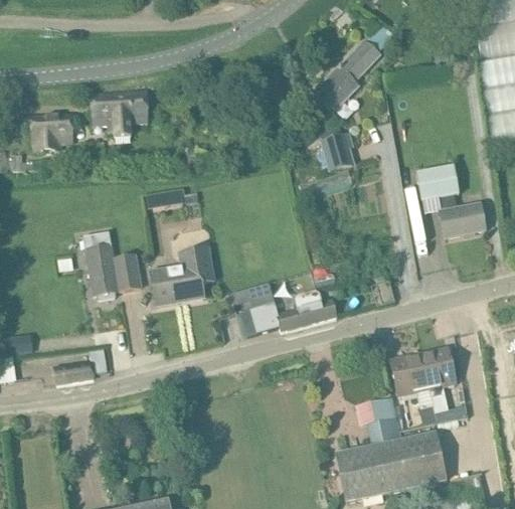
[(338,0),(336,2),(343,11),(351,4),(347,0),(338,0)]
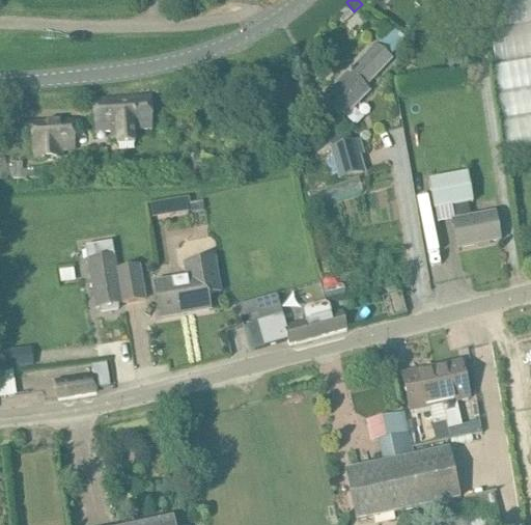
[(485,0),(494,58),(530,52),(530,0),(485,0)]
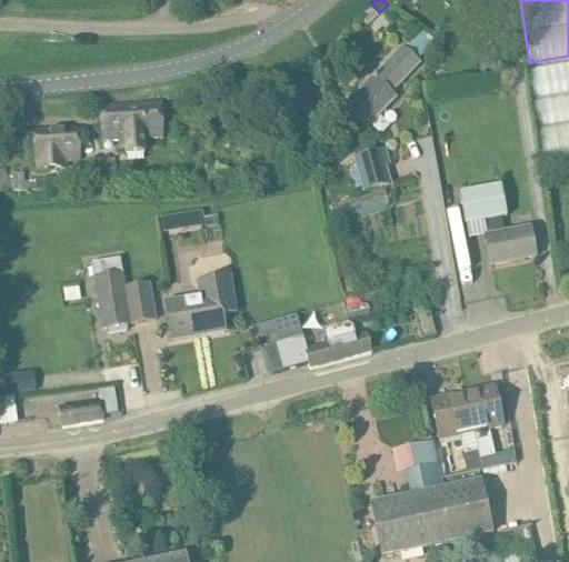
[(502,6),(508,38),(520,37),(516,13),(513,3),(502,6)]
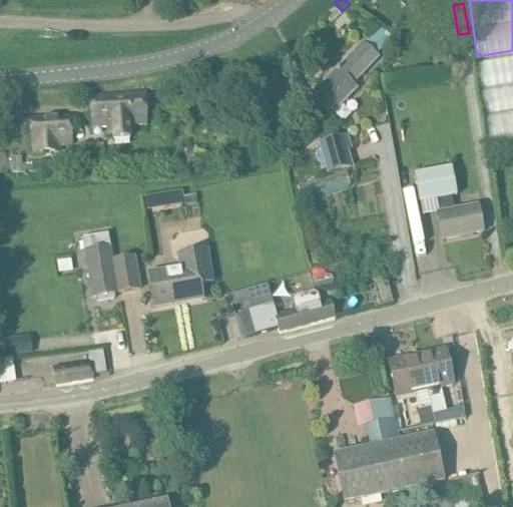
[(332,109),(357,82),(353,78),(377,52),(363,39),(313,91),(332,109)]
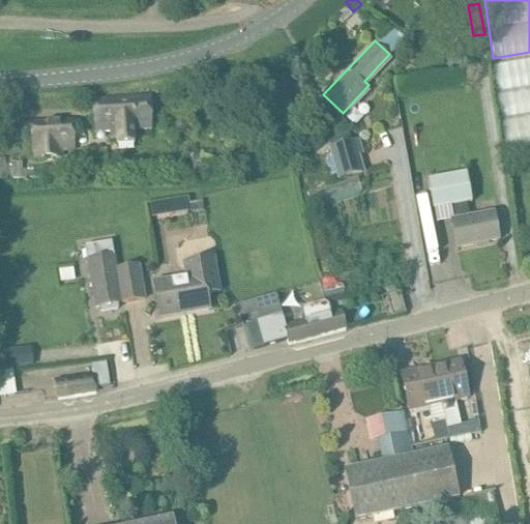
[(473,40),(446,42),(448,65),(475,64),(473,40)]
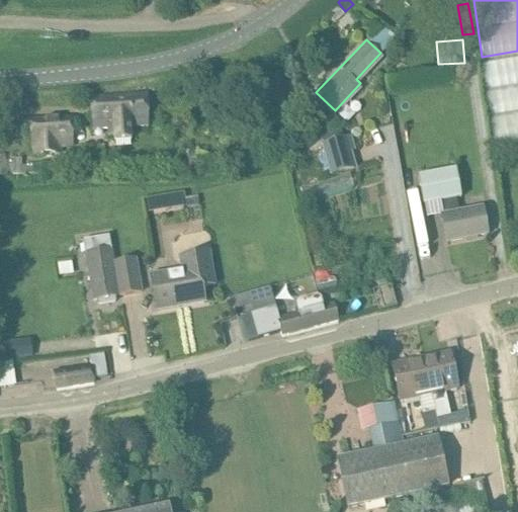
[(517,52),(480,59),(493,145),(517,141),(517,52)]
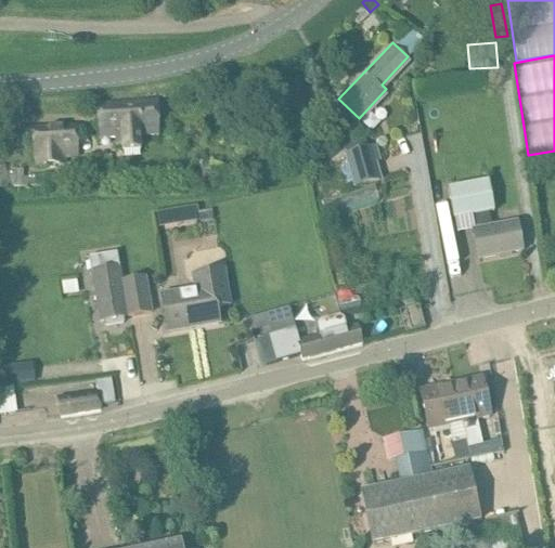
[(100,133),(115,132),(115,139),(120,139),(121,147),(141,147),(141,130),(159,129),(157,96),(98,100),(100,133)]
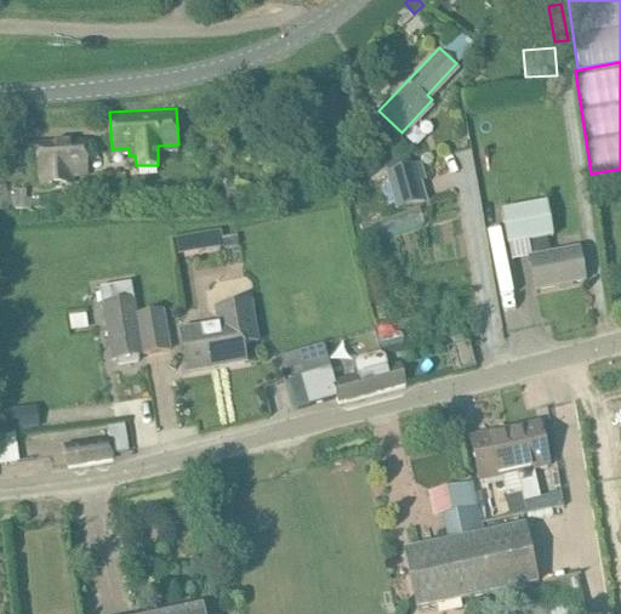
[(39,137),(40,161),(40,181),(74,181),(74,169),(84,169),(84,136),(39,137)]
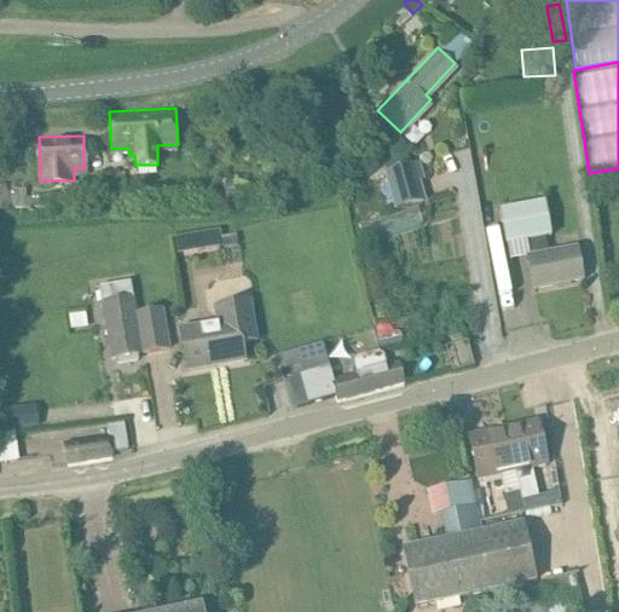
[(397,202),(423,195),(414,161),(387,168),(397,202)]
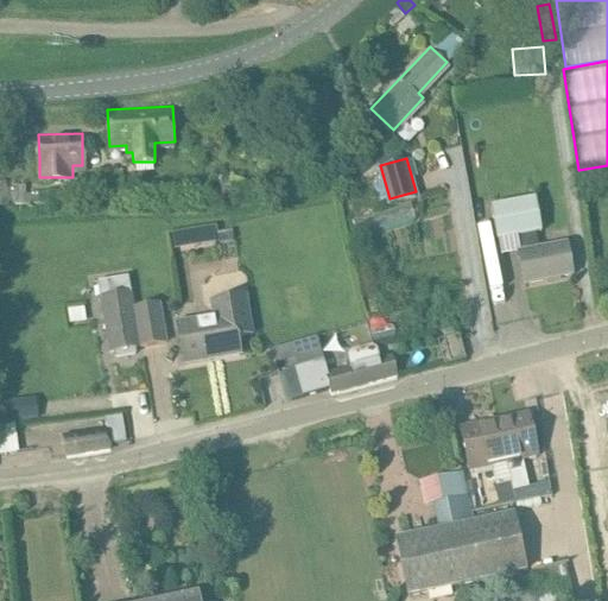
[(125,189),(124,165),(89,168),(89,170),(77,171),(78,187),(39,188),(39,200),(78,197),(78,193),(125,189)]
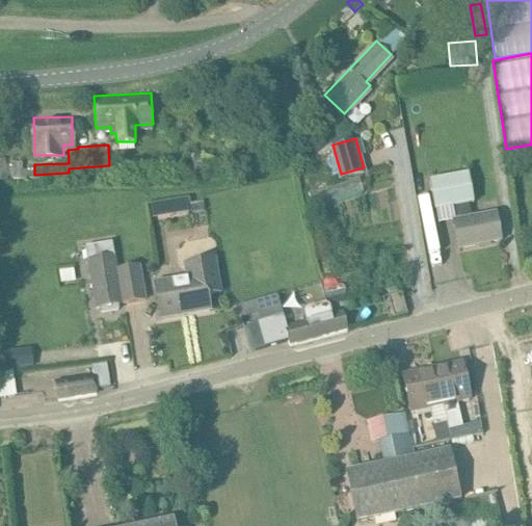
[(469,169),(429,177),(434,206),(452,202),(455,216),(454,216),(459,244),(501,237),(496,209),(471,213),(469,200),(474,199),(469,169)]
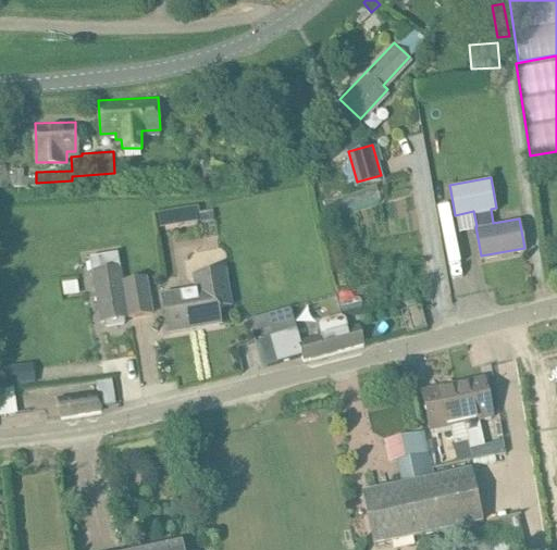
[(376,182),(322,197),(326,211),(380,196),(376,182)]
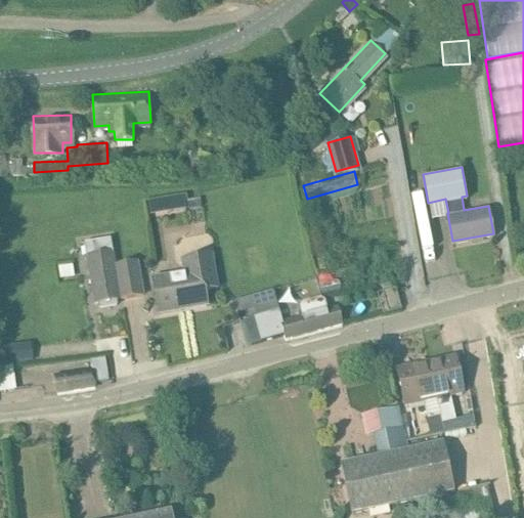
[(147,193),(148,207),(184,205),(183,191),(147,193)]
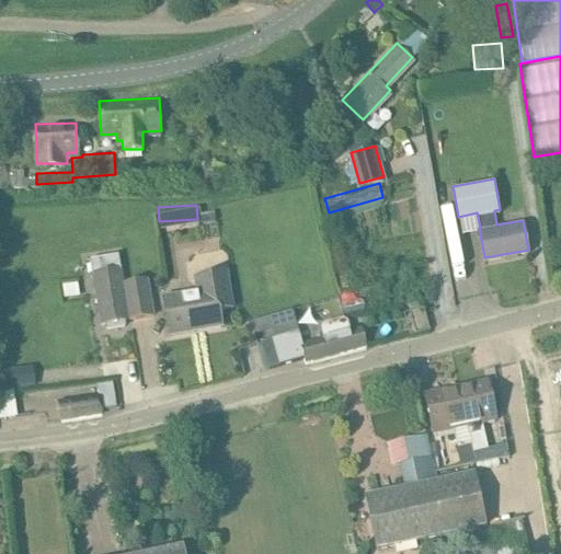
[(213,208),(198,210),(204,238),(218,234),(213,208)]
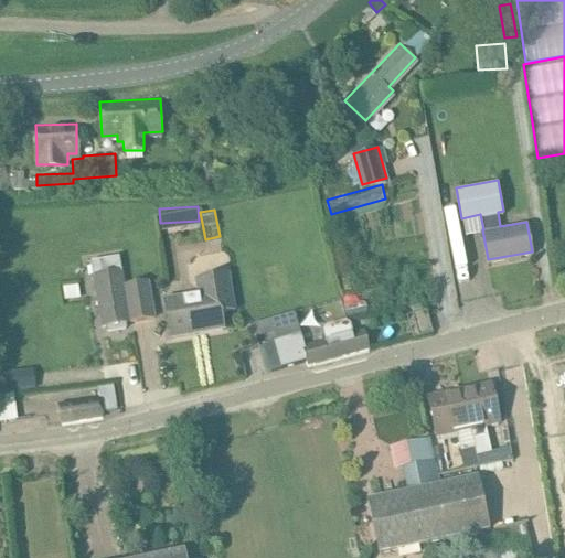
[(108,326),(126,324),(125,318),(155,312),(150,291),(149,276),(126,279),(124,264),(120,264),(118,253),(92,257),(94,272),(98,300),(102,322),(107,321),(108,326)]
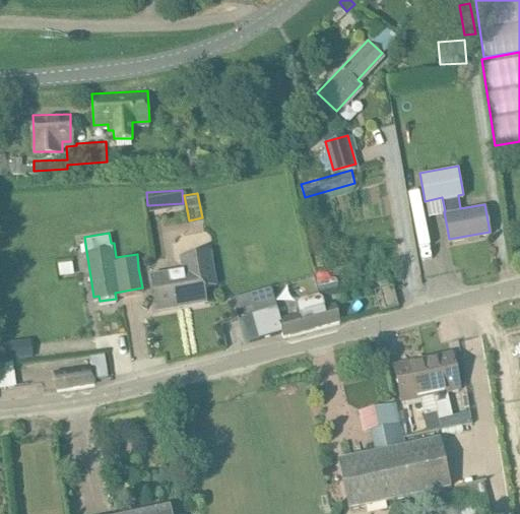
[(209,247),(179,253),(182,268),(152,273),(157,307),(205,299),(202,283),(215,281),(209,247)]
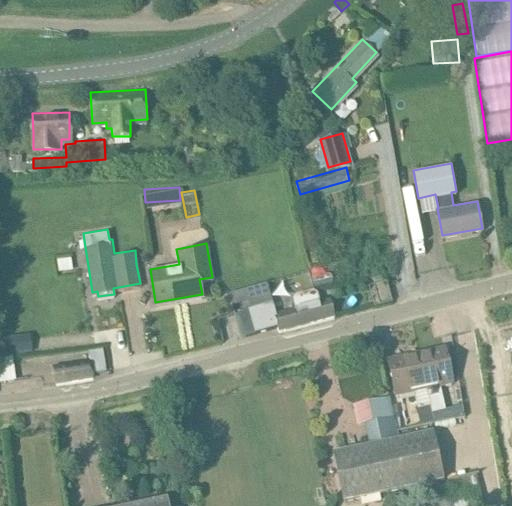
[(330,271),(312,274),(314,285),(333,281),(330,271)]
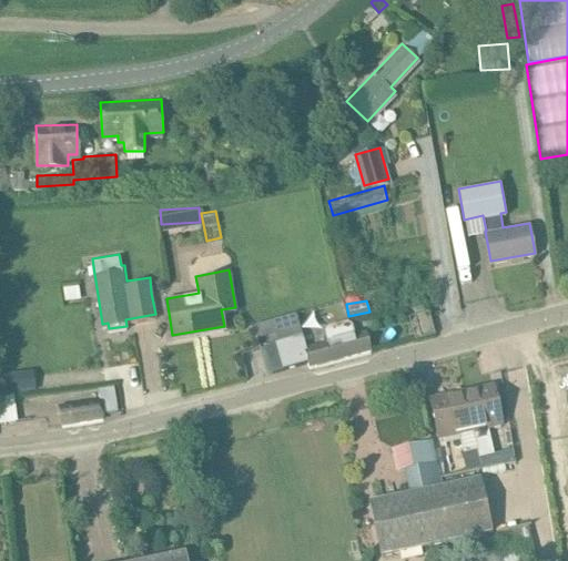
[(277,344),(283,365),(307,358),(308,363),(371,346),(366,328),(355,330),(353,322),(347,318),(327,324),(324,329),(326,338),(306,344),(303,332),(275,339),(277,344)]
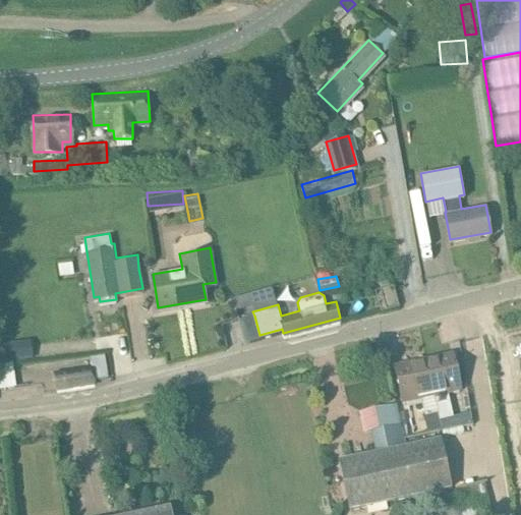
[(29,339),(0,342),(0,358),(31,355),(29,339)]
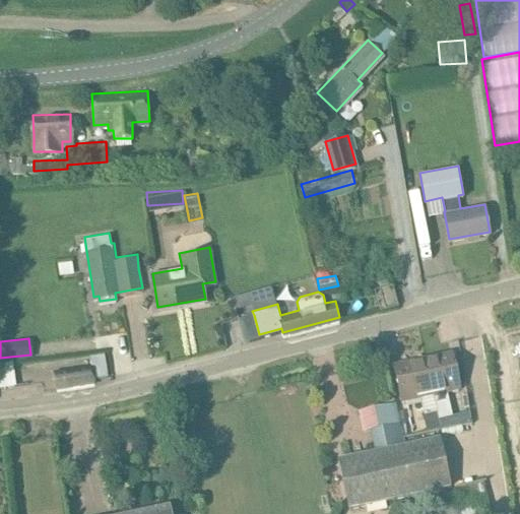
[(451,349),(423,356),(431,393),(434,392),(437,409),(438,414),(451,412),(447,389),(459,387),(451,349)]
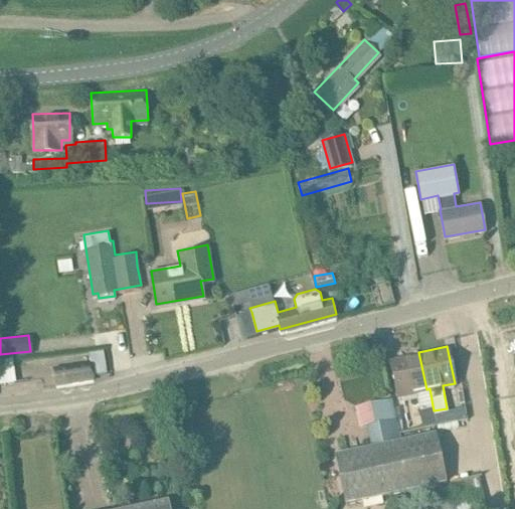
[(418,352),(389,358),(398,394),(426,389),(418,352)]
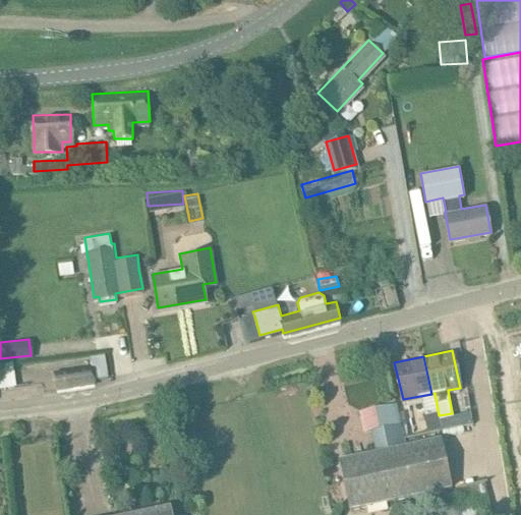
[(6,361),(0,361),(0,384),(9,383),(6,361)]
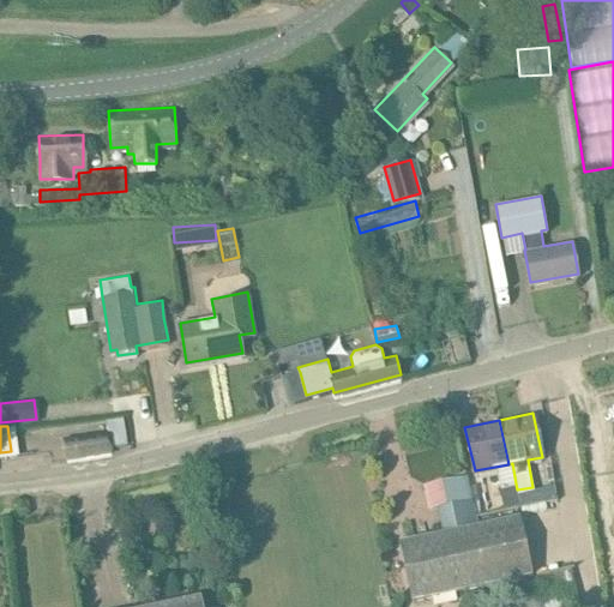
[(108,430),(64,436),(67,455),(112,448),(112,445),(125,443),(122,427),(109,430),(108,430)]
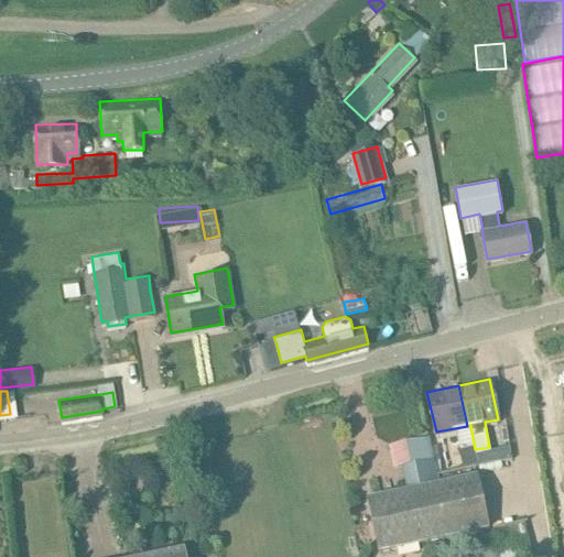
[(408,487),(369,494),(380,547),(489,524),(477,471),(438,480),(433,455),(429,434),(389,443),(393,465),(403,462),(408,487)]
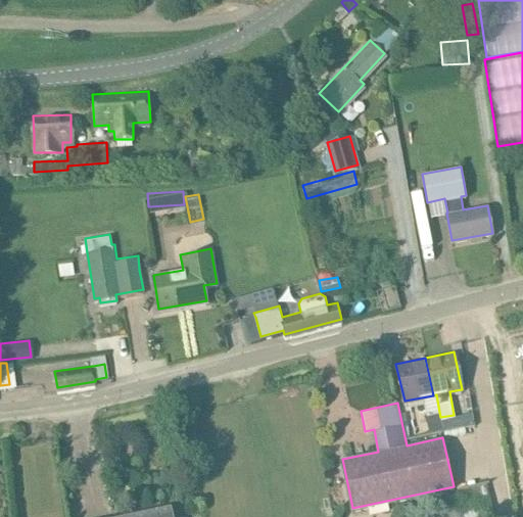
[(437,412),(426,414),(429,429),(441,426),(437,412)]
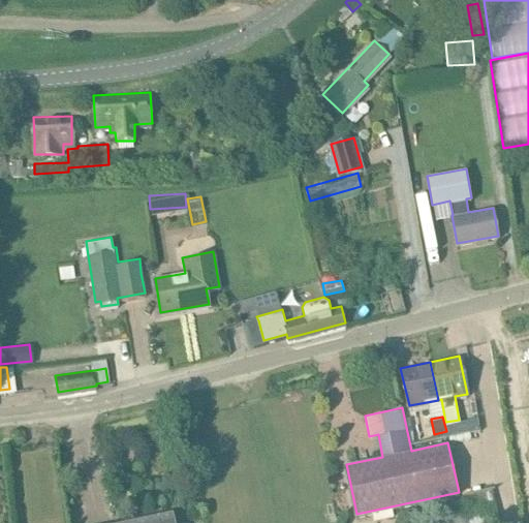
[(494,489),(463,495),(464,500),(456,501),(457,508),(456,509),(456,512),(434,517),(435,522),(476,522),(499,519),(494,489)]
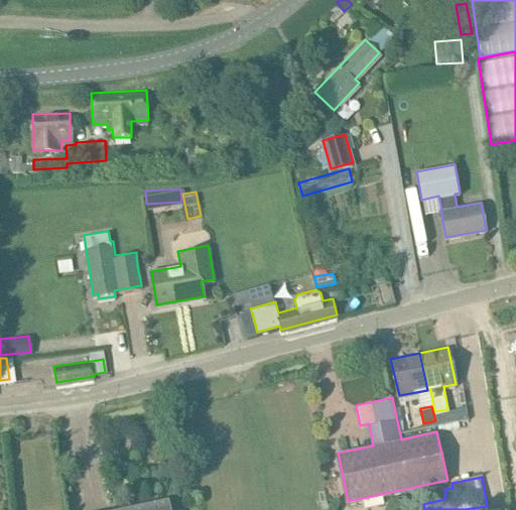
[(168,509),(167,498),(110,509),(168,509)]
